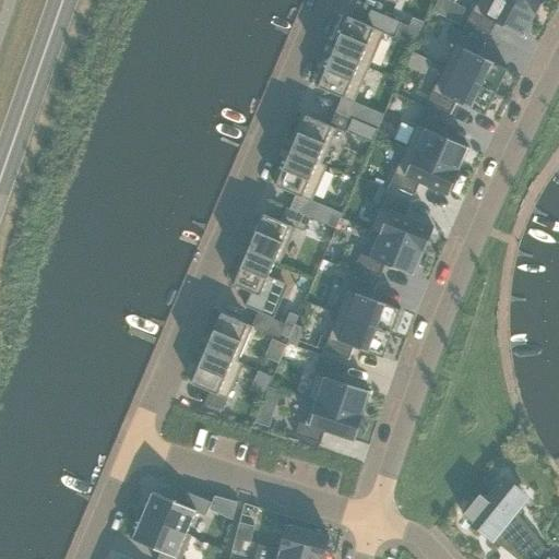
[(536,15),(507,0),(488,0),(480,14),(471,9),(464,22),(490,36),(497,24),(524,38),(536,15)]
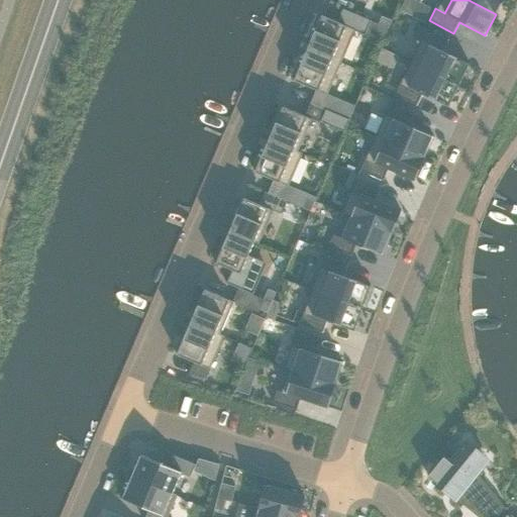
[(469,0),(496,14),(502,0),(469,0)]
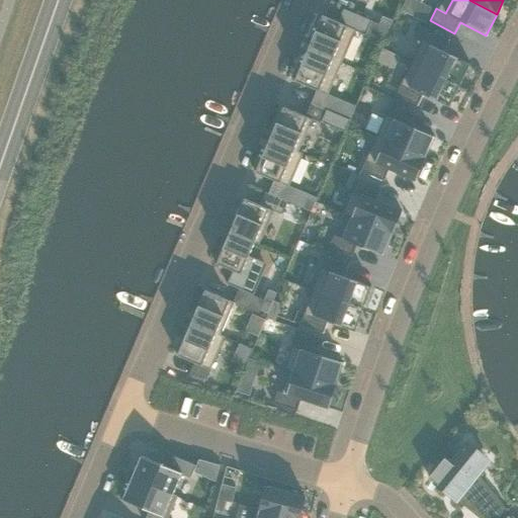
[(338,22),(322,15),(308,49),(342,63),(355,31),(365,35),(371,21),(343,9),(338,22)]
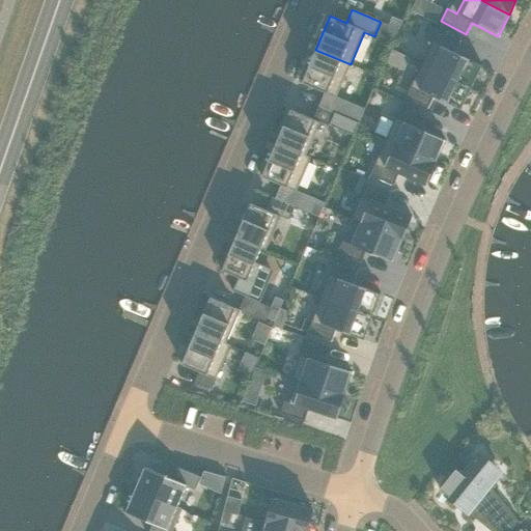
[(401,21),(391,17),(388,25),(398,29),(401,21)]
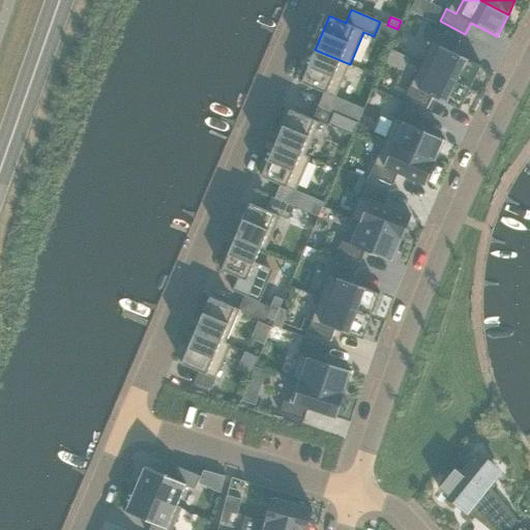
[(460,47),(436,34),(430,47),(440,52),(430,72),(469,93),(481,70),(454,58),(460,47)]
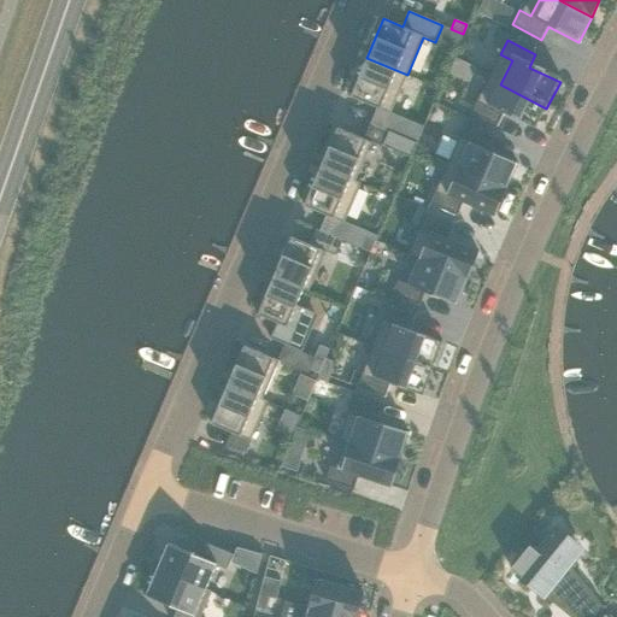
[(407,75),(366,58),(350,97),(391,113),(407,75)]
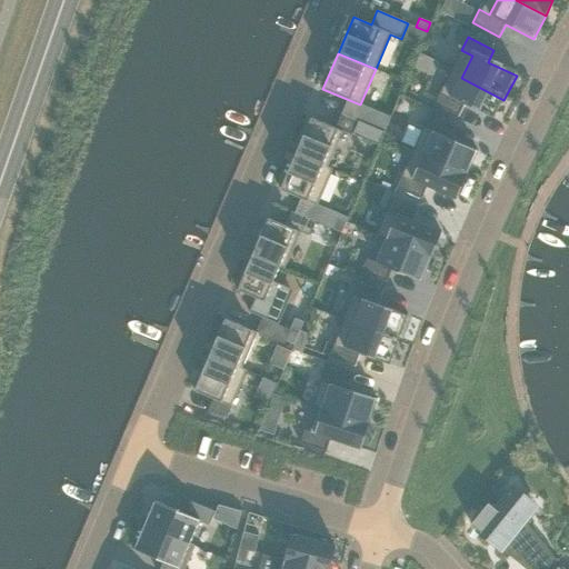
[(503,100),(461,78),(449,101),(439,97),(432,109),(459,122),(466,110),(493,123),(503,100)]
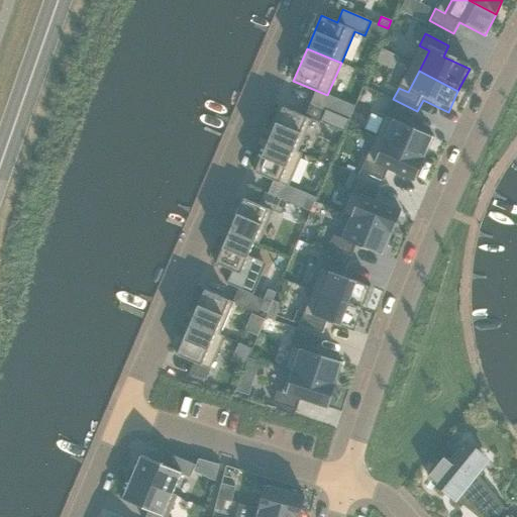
[(412,114),(387,104),(383,115),(392,120),(383,141),(424,160),(433,136),(408,125),(412,114)]
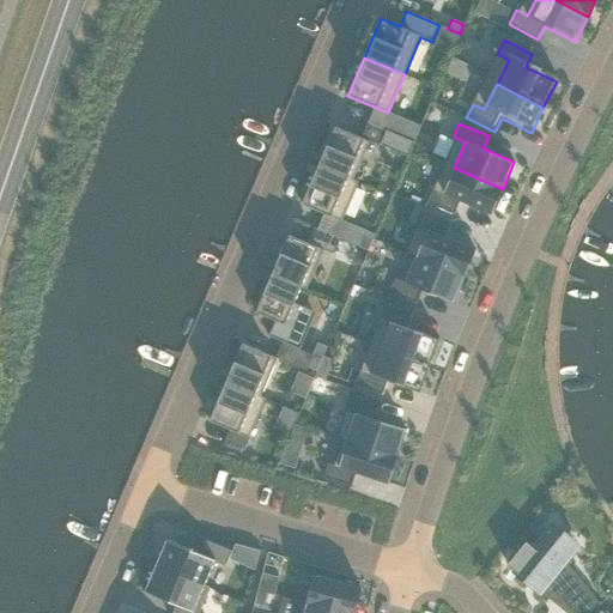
[(369,141),(334,127),(319,165),(358,182),(353,180),(369,141)]
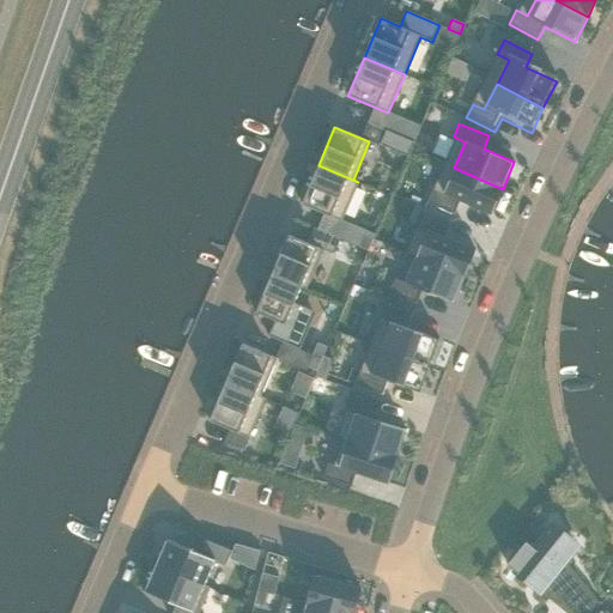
[(414,143),(386,131),(380,145),(408,157),(414,143)]
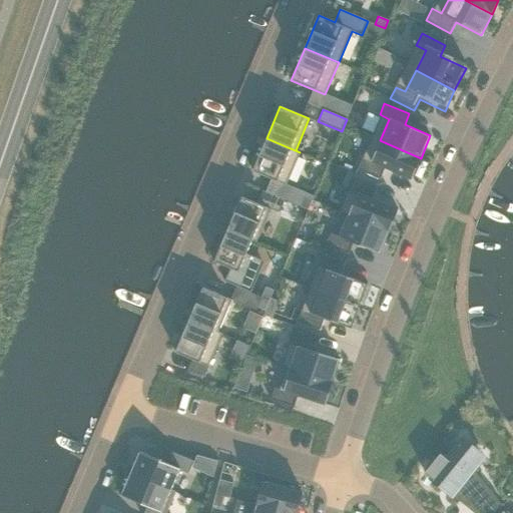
[(300,152),(267,138),(252,170),(286,185),(300,152)]
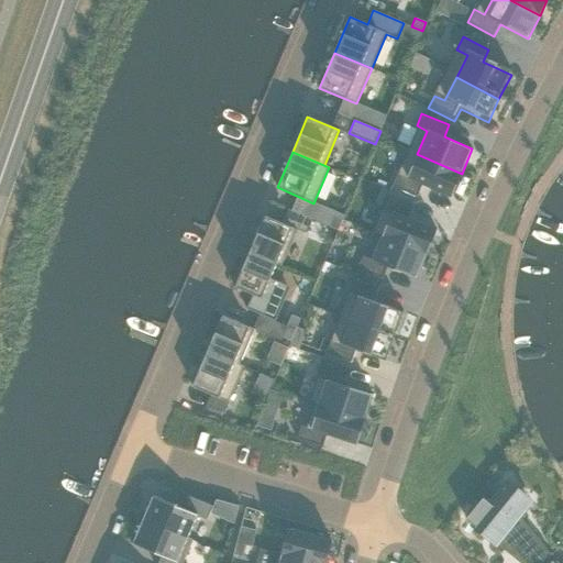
[(462,174),(417,154),(407,177),(396,173),(389,186),(417,198),(422,185),(452,198),(462,174)]
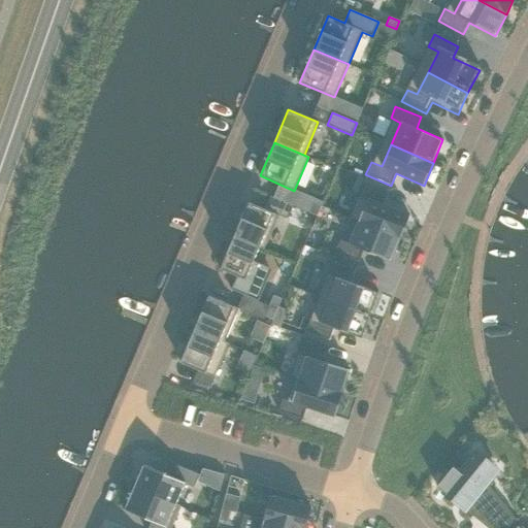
[(387,194),(361,184),(357,195),(366,199),(357,222),(400,238),(408,216),(383,204),(387,194)]
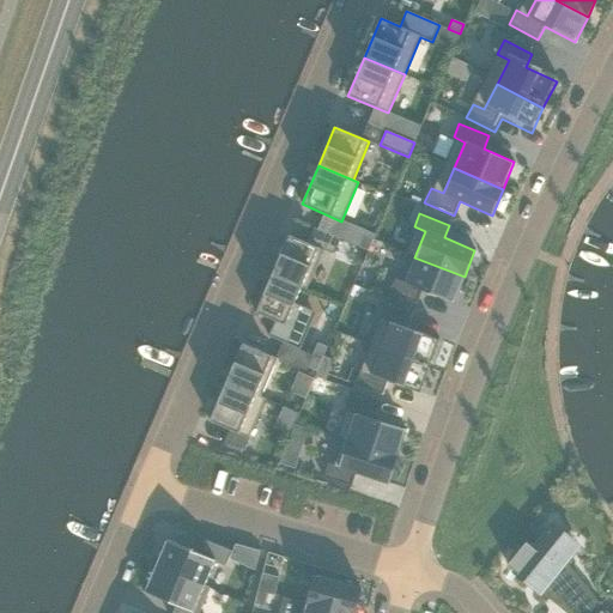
[(323,249),(289,235),(272,273),(307,289),(323,249)]
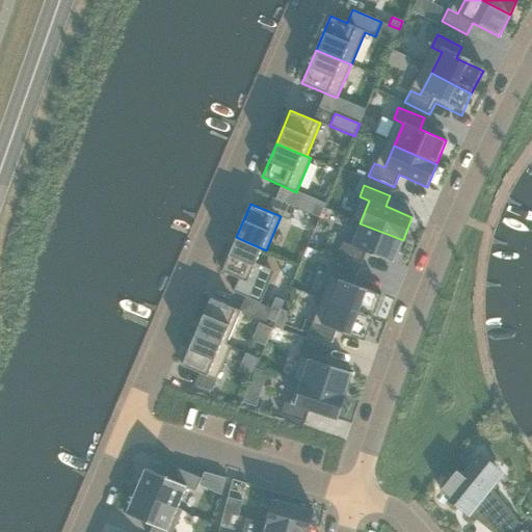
[(316,204),(312,214),(319,217),(324,207),(316,204)]
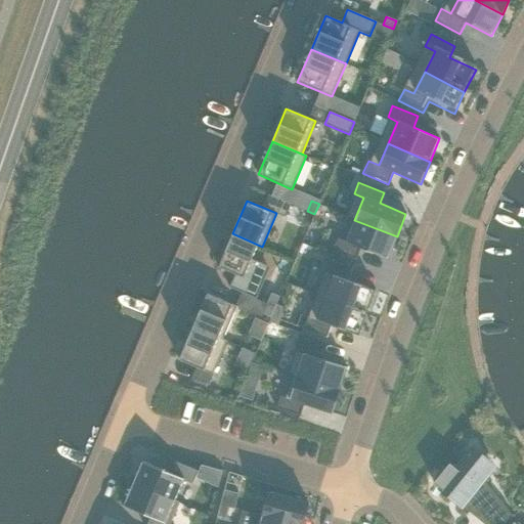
[(397,236),(354,220),(346,242),(336,237),(332,251),(356,261),(361,249),(388,259),(397,236)]
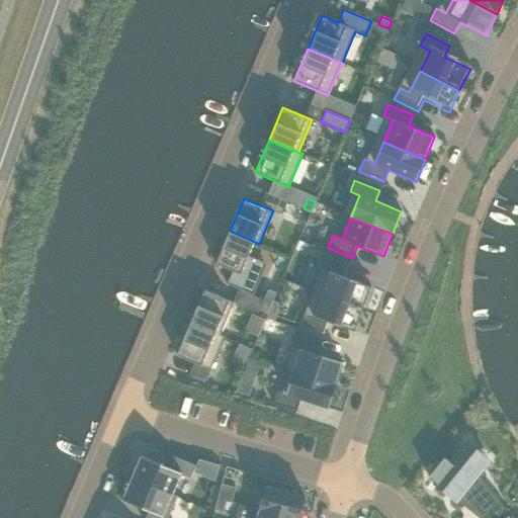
[(259,244),(230,231),(216,264),(241,274),(254,243),(259,245),(259,244)]
